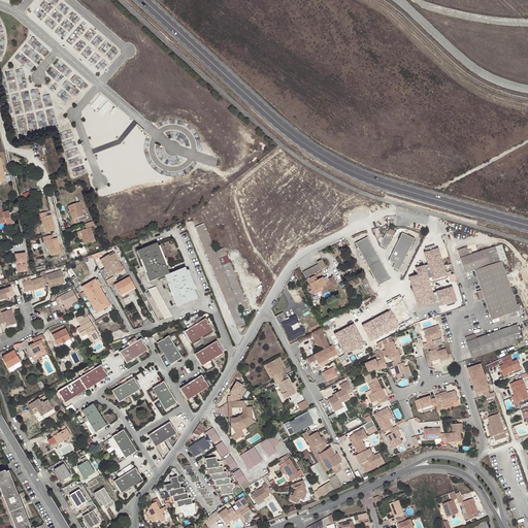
[(72,224),(87,219),(86,215),(84,216),(79,202),(68,206),(72,220),(70,220),(72,224)]
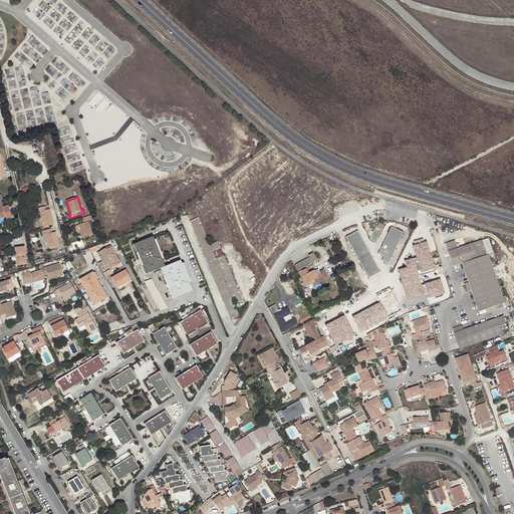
[(8,206),(5,207),(0,208),(0,218),(6,217),(7,220),(12,219),(8,206)]
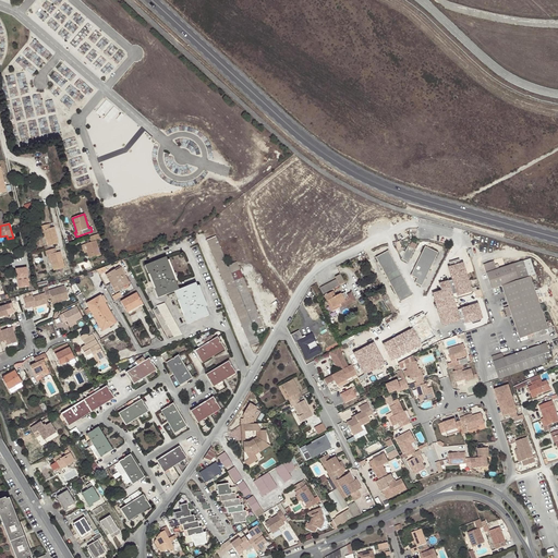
[(49,229),(48,226),(39,228),(40,232),(41,231),(44,231),(46,239),(48,247),(59,244),(55,228),(51,229),(49,229)]
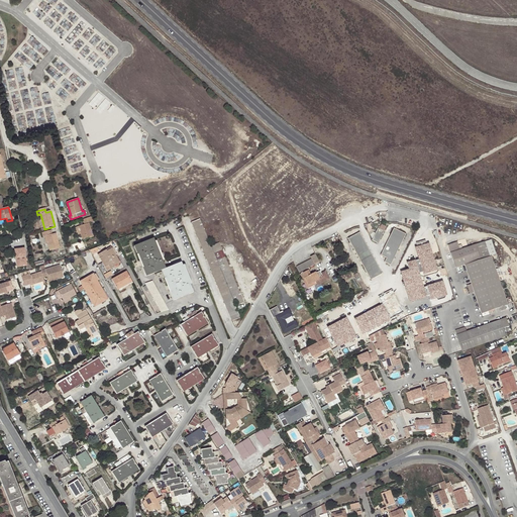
[(94,221),(92,216),(83,219),(84,224),(78,226),(83,240),(94,237),(89,223),(94,221)]
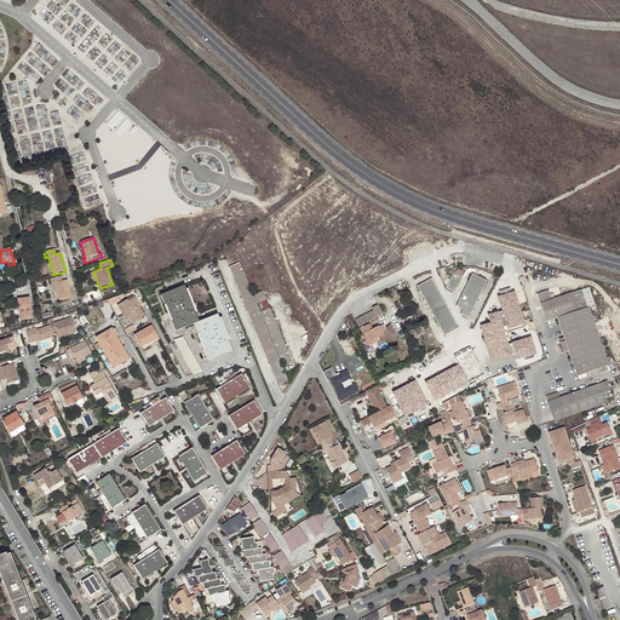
[(279,384),(288,380),(245,275),(240,263),(230,267),(279,384)]
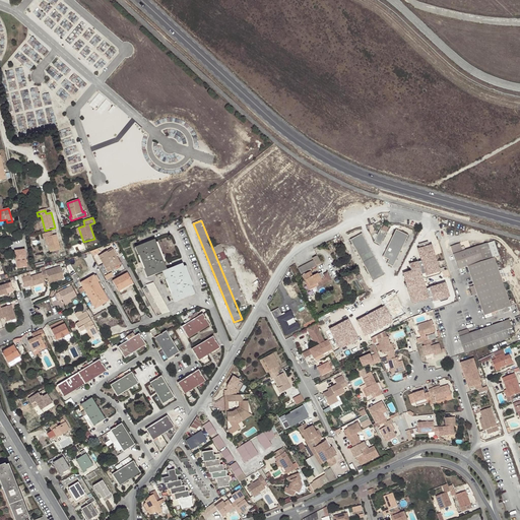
[(380,225),(372,239),(378,243),(386,229),(380,225)]
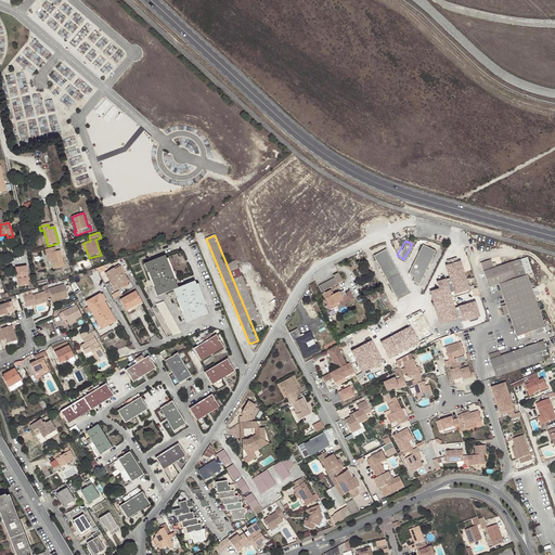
[(415,282),(435,250),(423,243),(405,270),(412,273),(409,278),(415,282)]
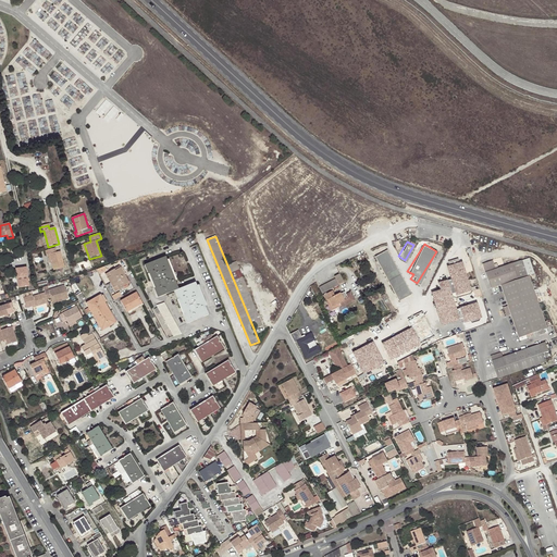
[(372,254),(396,298),(409,291),(384,247),(372,254)]
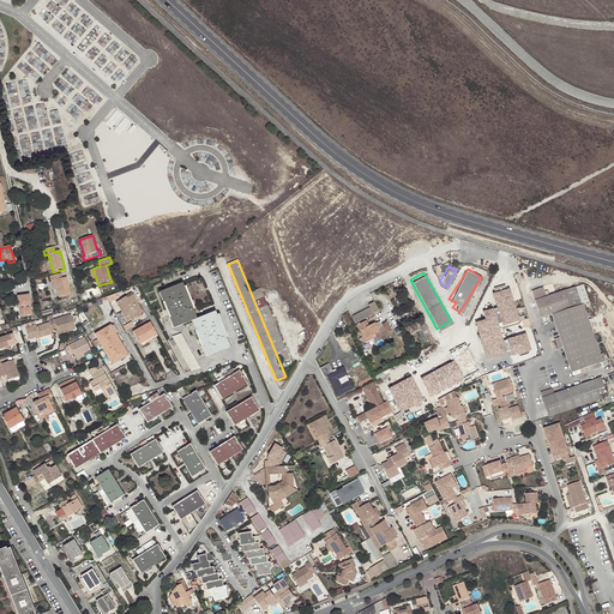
[(67,277),(64,278),(61,280),(60,275),(50,277),(53,282),(54,282),(55,282),(58,290),(60,299),(72,295),(67,277)]
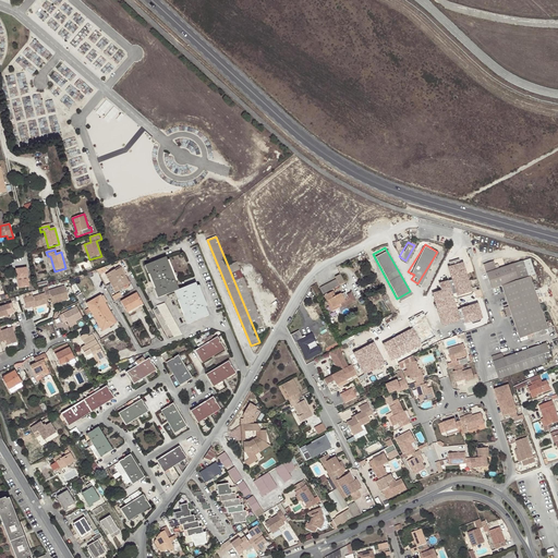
[(174,291),(179,290),(176,281),(178,280),(176,277),(174,278),(170,268),(172,267),(171,264),(169,265),(166,257),(145,266),(148,275),(149,275),(153,282),(155,289),(158,298),(174,291)]
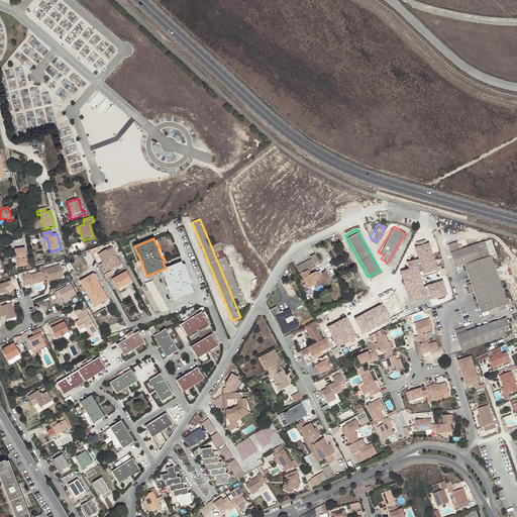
[(424,239),(413,243),(412,243),(416,254),(420,267),(421,269),(433,265),(428,250),(424,238),(424,239)]
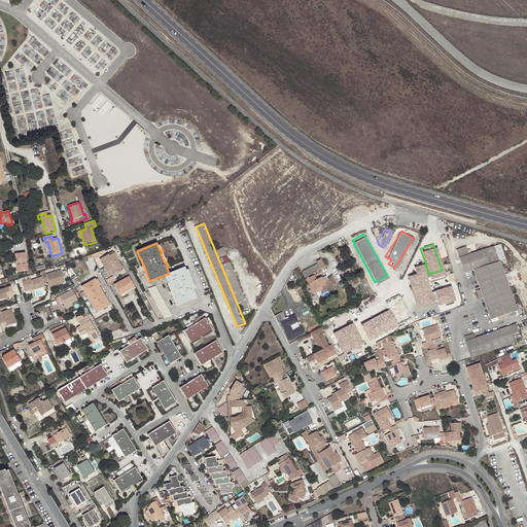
[(504,253),(501,243),(494,245),(499,258),(505,256),(504,253)]
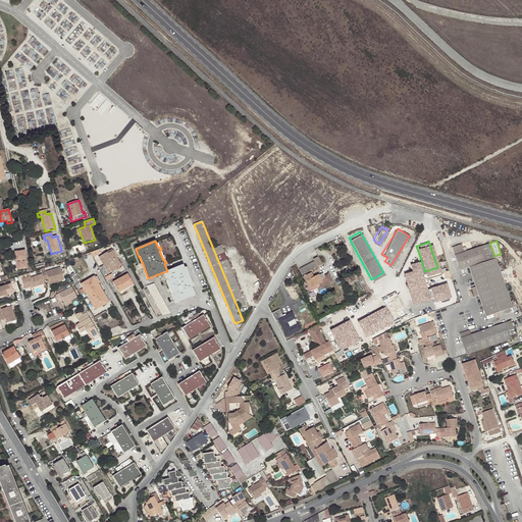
[(494,256),(489,243),(465,252),(462,244),(453,247),(461,269),(494,256)]
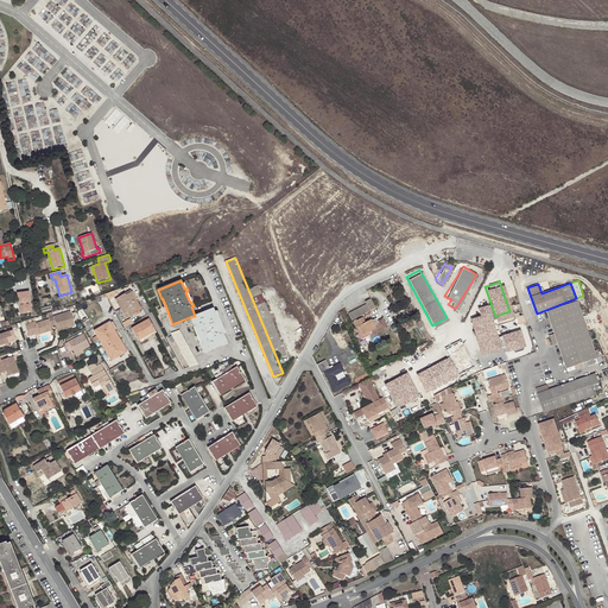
[(279,358),(287,355),(258,285),(249,289),(276,353),(277,353),(279,358)]
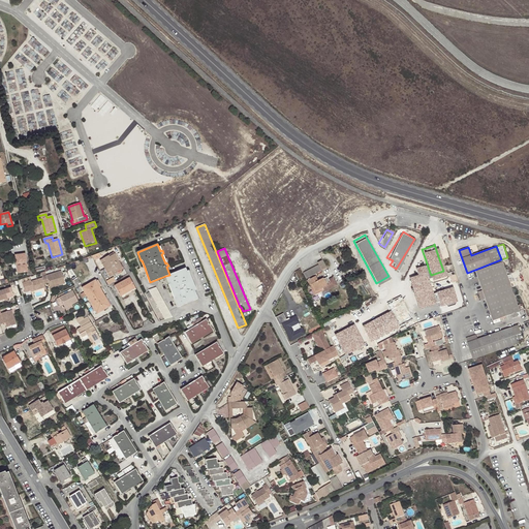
[(26,253),(16,254),(19,273),(28,271),(26,253)]
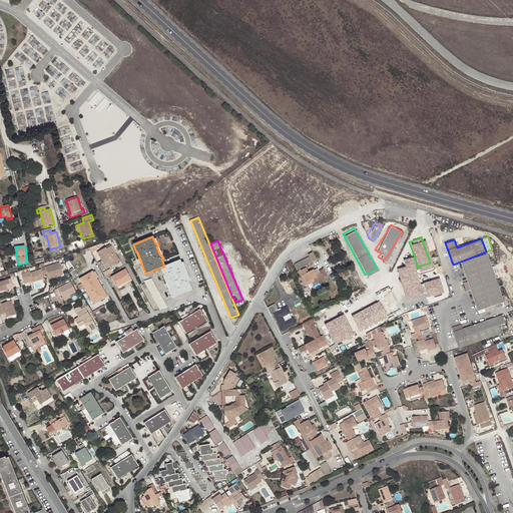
[(114,264),(118,261),(111,246),(106,249),(105,248),(97,252),(106,269),(114,265),(114,264)]
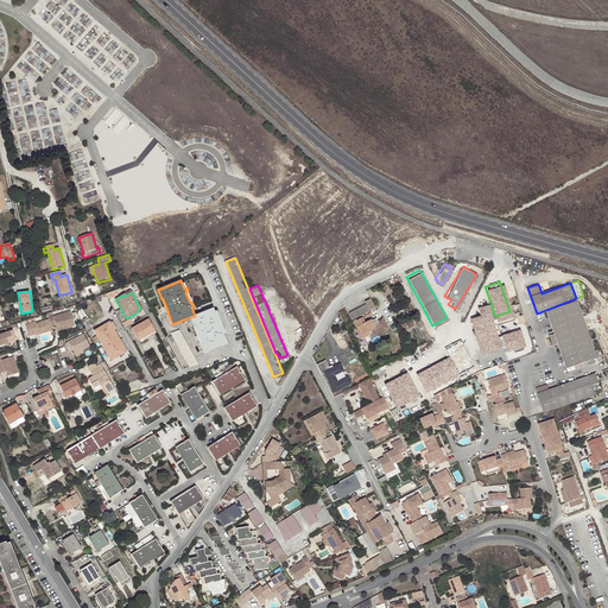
[(372,299),(366,303),(367,305),(371,312),(377,309),(372,299)]
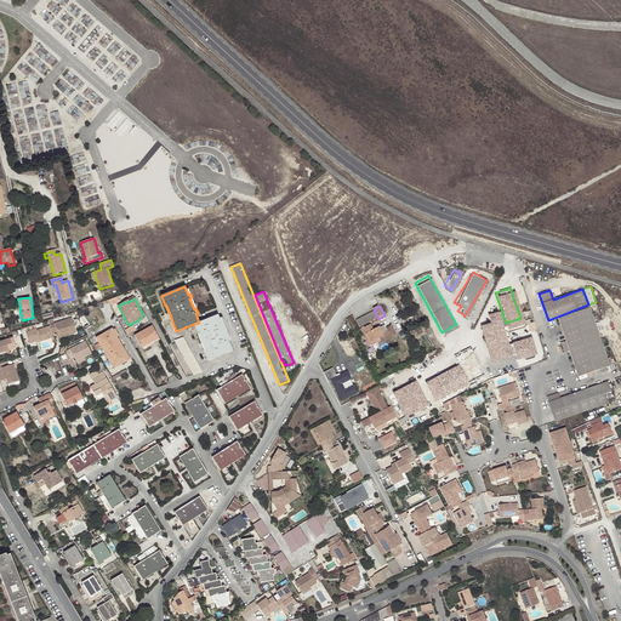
[(500,306),(485,311),(488,318),(490,325),(497,323),(505,320),(500,306)]
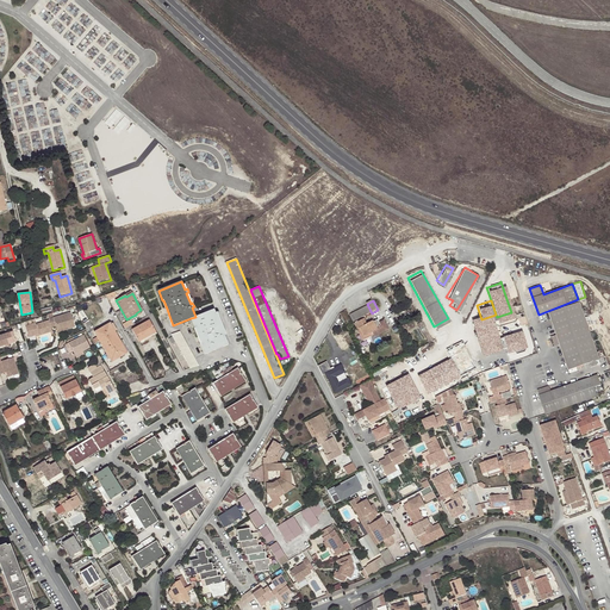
[(570,368),(579,365),(599,358),(579,302),(548,312),(558,334),(552,336),(555,347),(561,344),(570,368)]
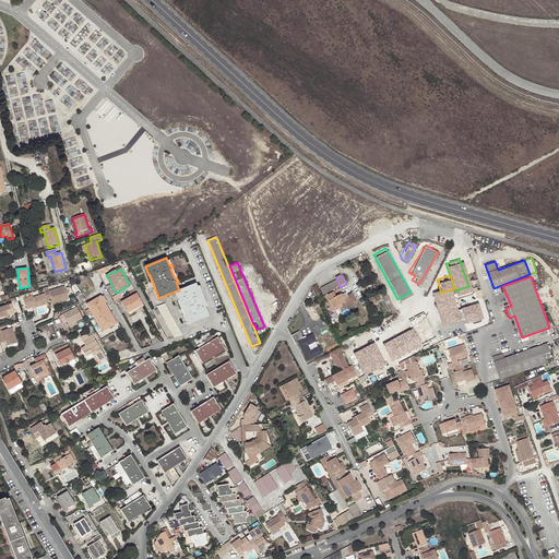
[(337,281),(321,288),(324,295),(341,287),(337,281)]
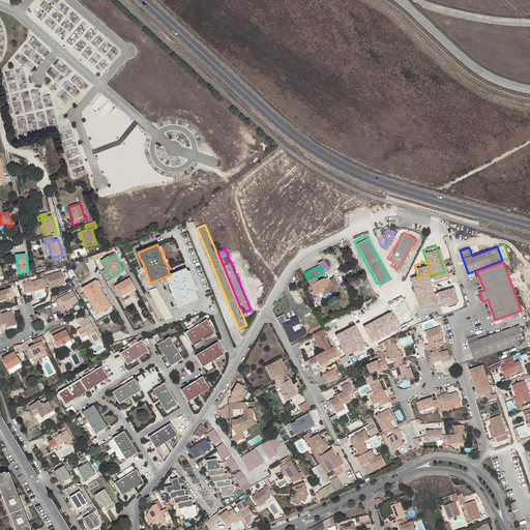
[(186,269),(170,275),(166,276),(170,285),(171,285),(174,292),(176,298),(175,299),(178,307),(199,299),(186,269)]
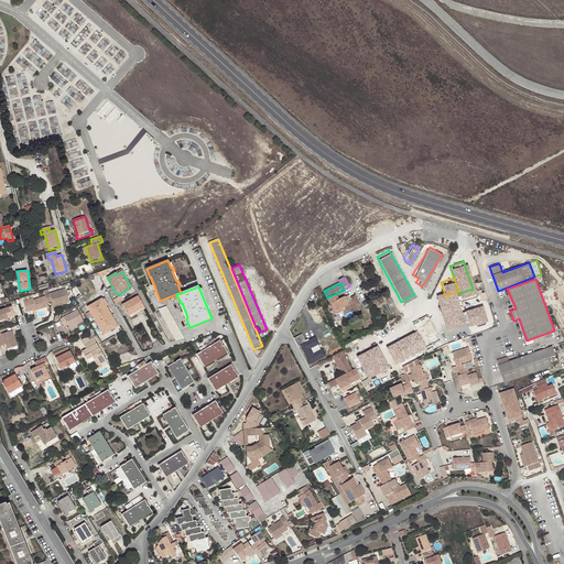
[(49,295),(45,295),(46,296),(49,303),(52,302),(53,305),(63,302),(64,304),(71,302),(66,289),(49,295)]
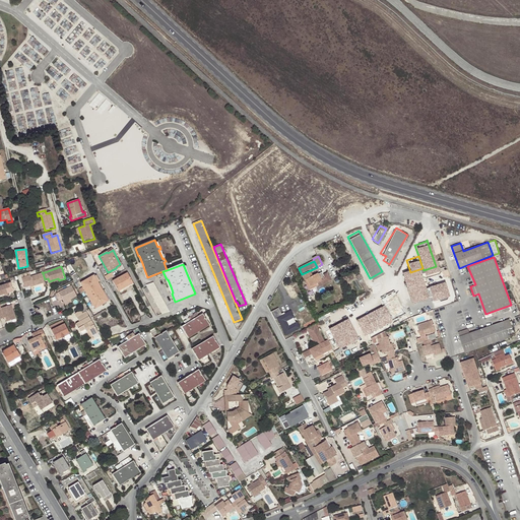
[(410,272),(408,266),(400,269),(403,275),(404,275),(412,298),(430,291),(427,283),(424,284),(420,281),(416,270),(410,272)]
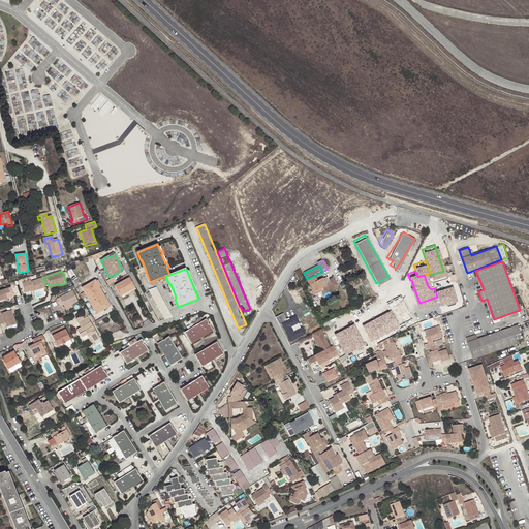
[(319,281),(316,277),(308,281),(310,286),(313,284),(316,291),(323,288),(324,290),(325,292),(338,286),(334,278),(325,282),(324,279),(319,281)]
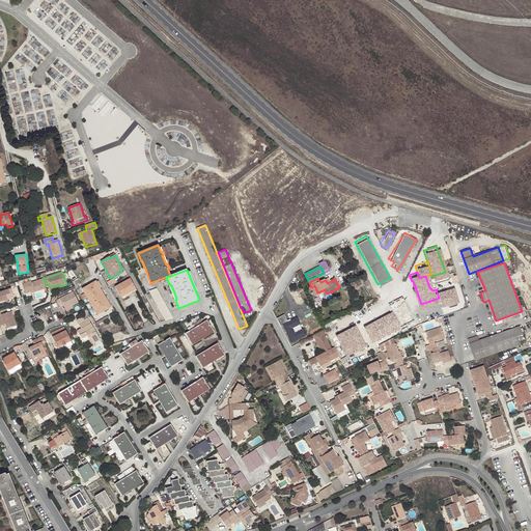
[(31,282),(23,284),(26,294),(31,292),(34,291),(34,292),(47,288),(46,285),(44,279),(32,283),(31,282)]
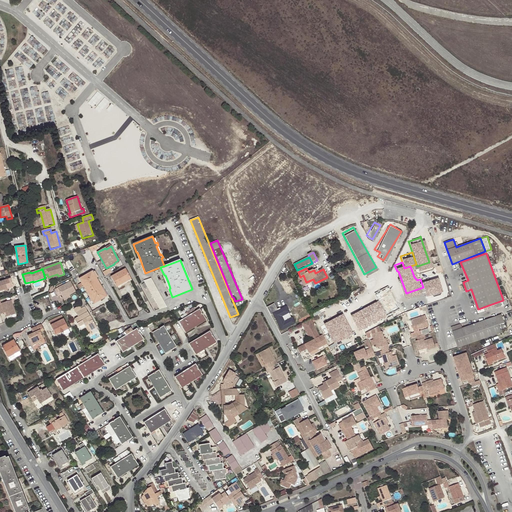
[(117,287),(131,279),(126,269),(111,277),(117,287)]
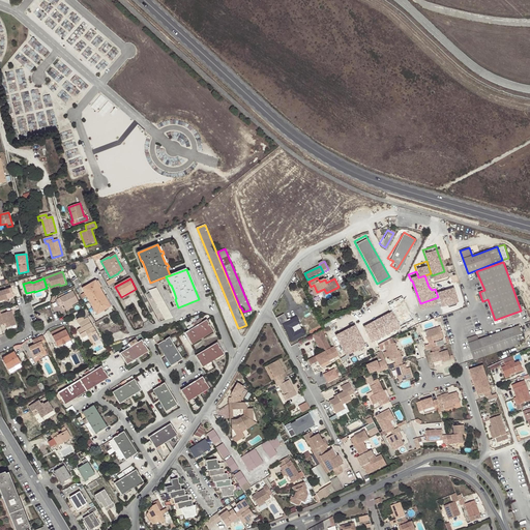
[(89,301),(104,294),(100,289),(98,290),(93,282),(82,289),(89,301)]
